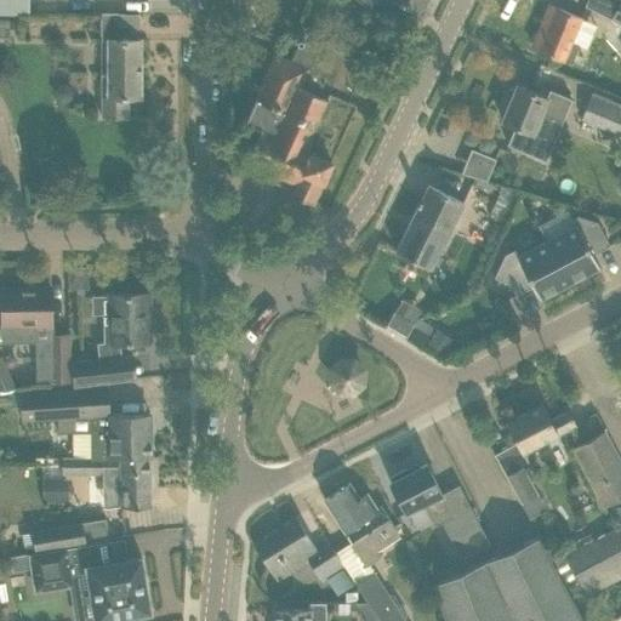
[(0,0),(0,12),(28,12),(28,0),(0,0)]
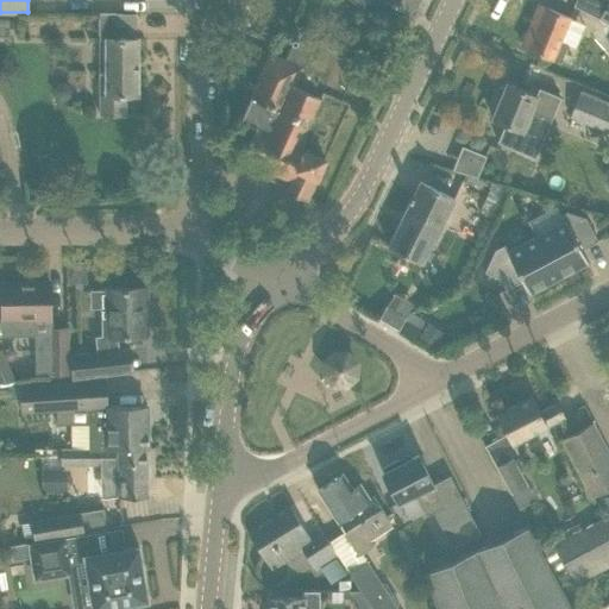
[(231,25),(248,25),(248,0),(231,0),(231,25)]
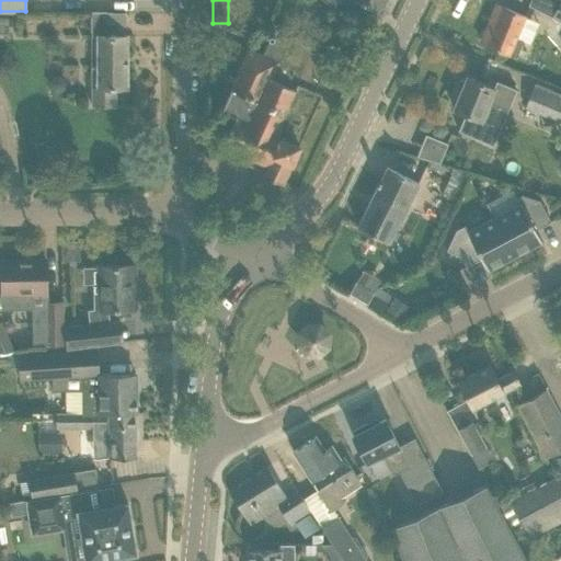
[(321,0),(352,21),(363,4),(379,12),(385,0),(321,0)]
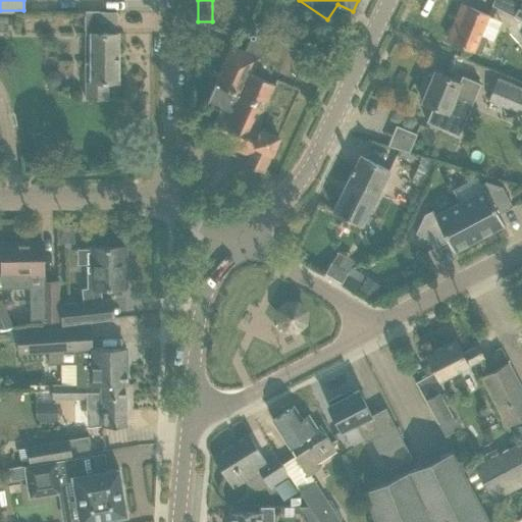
[(447,39),(466,46),(479,52),(489,27),(483,23),(487,14),(461,3),(447,39)]
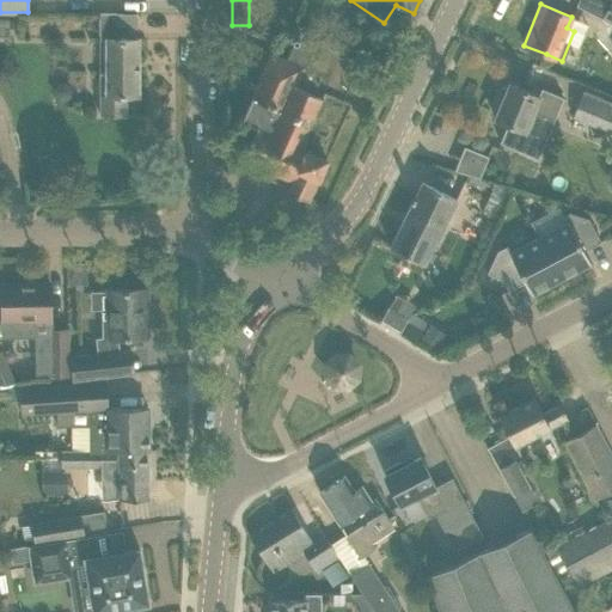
[(98,40),(104,40),(104,74),(98,74),(98,91),(99,115),(101,115),(101,112),(122,112),(122,96),(139,96),(138,38),(129,38),(129,30),(136,30),(136,13),(98,13),(98,40)]
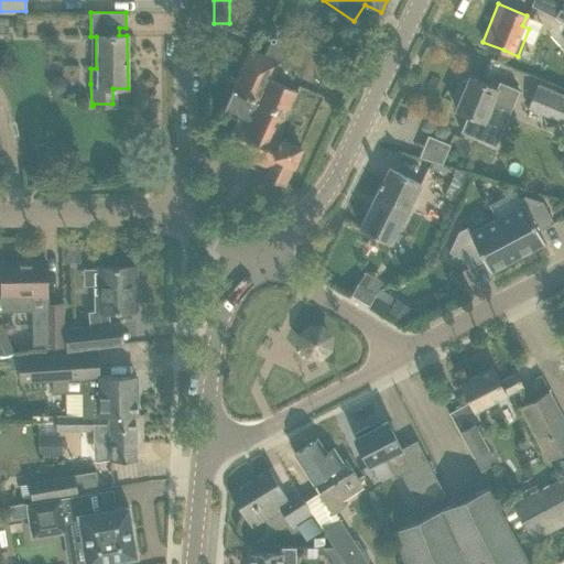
[(563,22),(545,12),(538,28),(559,38),(563,26),(563,22)]
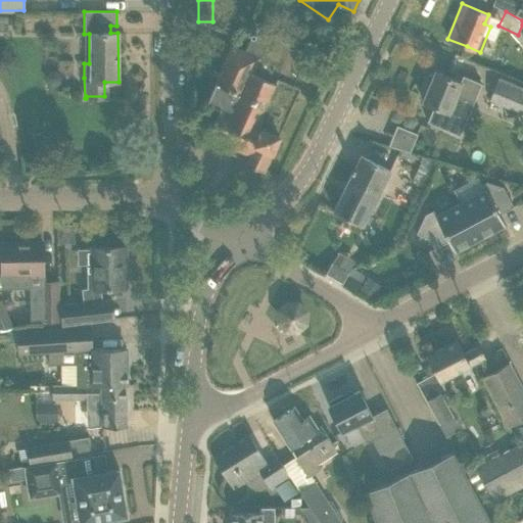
[(249,153),(245,162),(262,170),(299,87),(292,84),(307,52),(255,29),(255,28),(255,27),(255,26),(254,25),(253,25),(252,24),(251,24),(250,25),(249,26),(248,27),(248,28),(248,29),(249,30),(250,31),(251,35),(243,51),(231,46),(205,103),(219,109),(207,135),(249,153)]
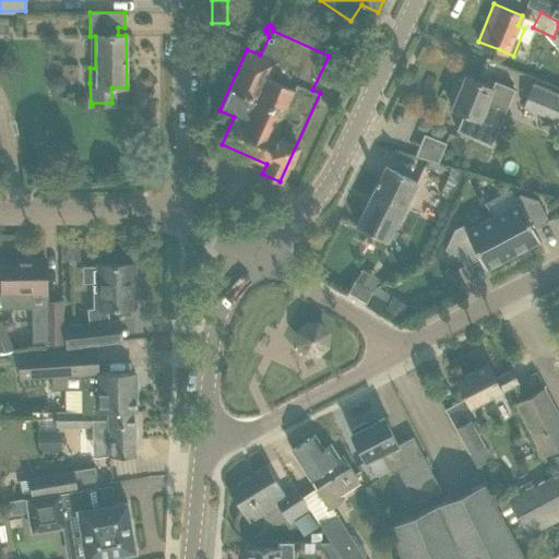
[(463,113),(455,130),(472,137),(479,119),(498,127),(513,88),(494,81),(491,86),(464,75),(462,80),(458,81),(454,88),(458,92),(451,108),(463,113)]
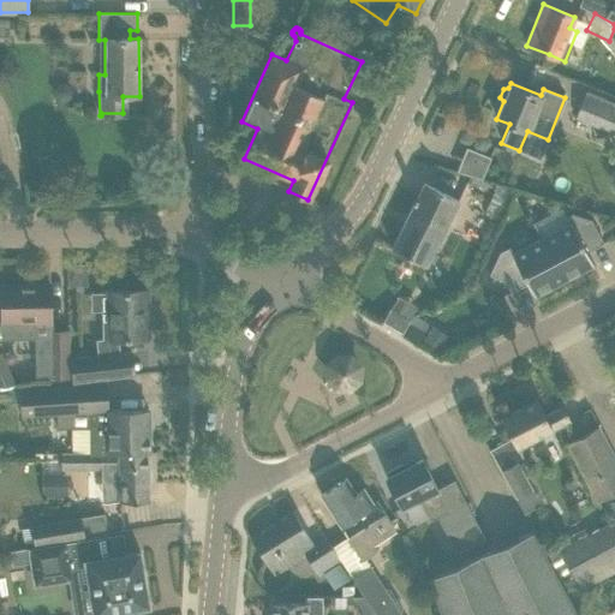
[(574,117),(614,133),(614,131),(614,107),(584,94),(574,117)]
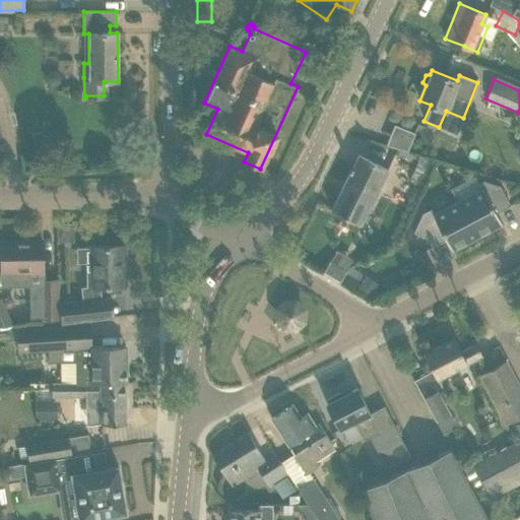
[(407,150),(414,131),(393,123),(386,142),(407,150)]
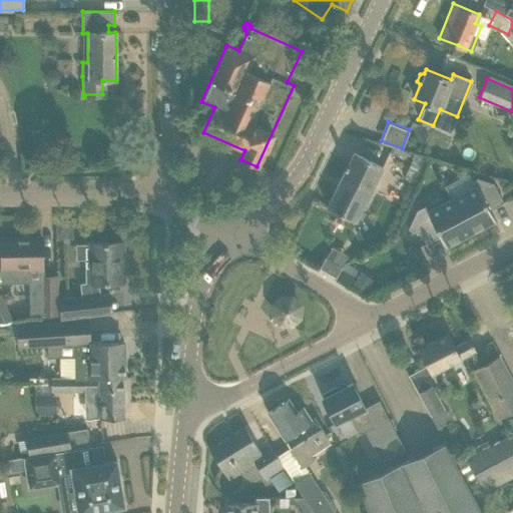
[(327,206),(356,220),(382,167),(354,152),(348,164),(346,163),(344,167),(345,168),(327,206)]
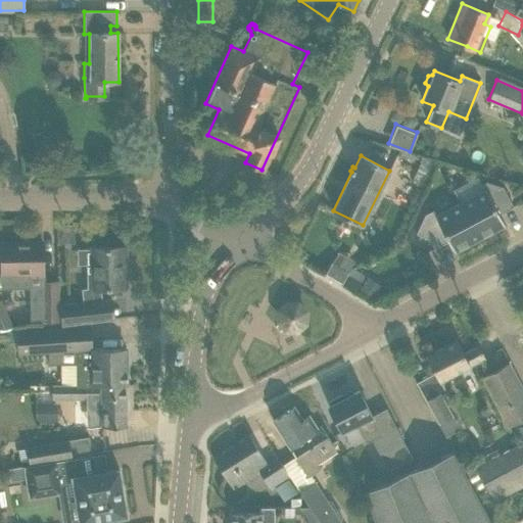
[(498,215),(513,206),(503,187),(486,182),(481,184),(483,190),(460,202),(479,238),(504,225),(498,215)]
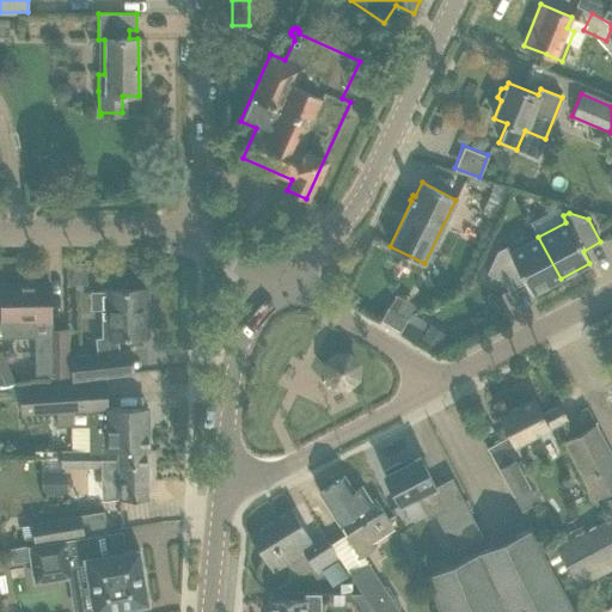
[(561,279),(538,237),(510,252),(507,245),(496,251),(487,273),(501,280),(507,291),(524,282),(531,295),(561,279)]
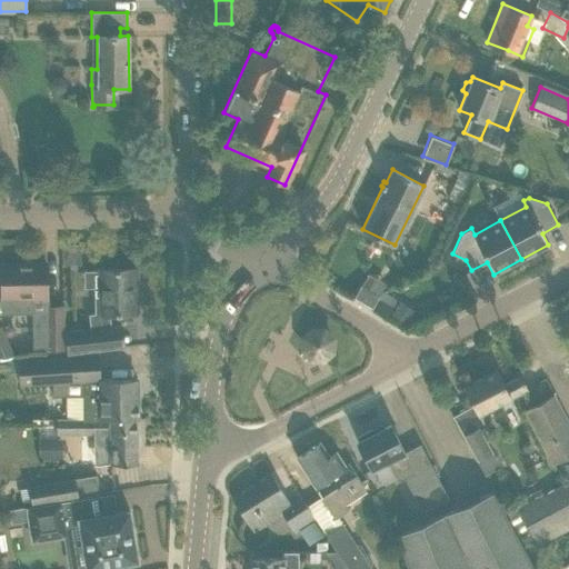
[(1,263),(1,297),(2,297),(2,311),(32,311),(32,302),(47,302),(46,263),(30,263),(30,266),(3,266),(3,263),(1,263)]
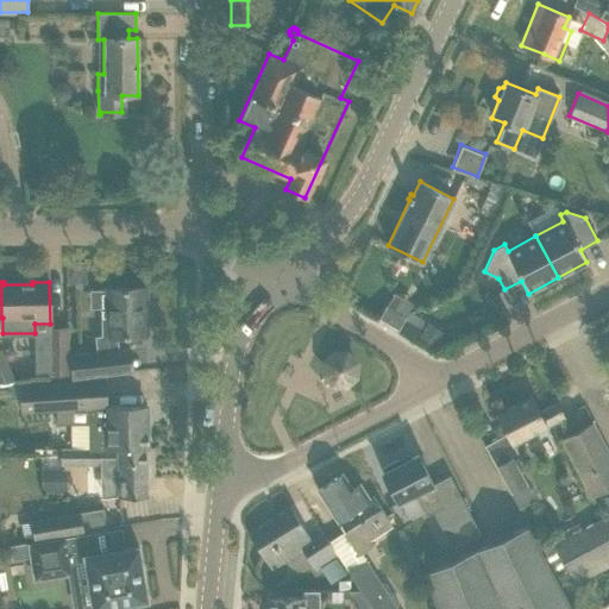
[(69,355),(71,378),(132,372),(129,349),(113,350),(112,336),(145,334),(145,332),(142,333),(140,309),(144,309),(144,288),(106,288),(107,319),(100,320),(100,336),(94,336),(95,352),(69,355)]
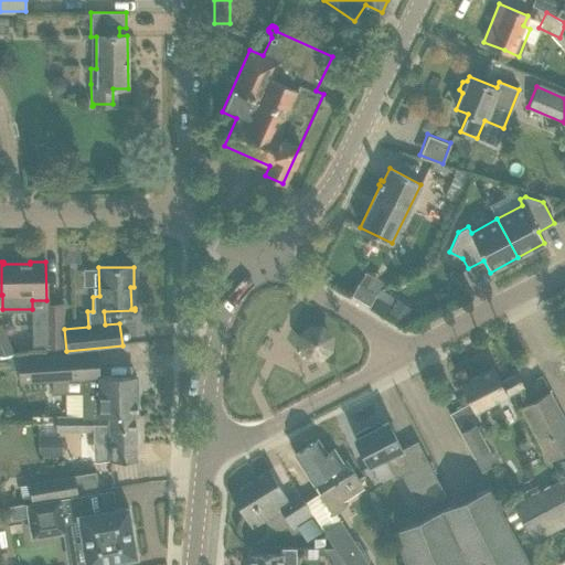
[(356,286),(350,297),(368,307),(369,308),(375,296),(356,286)]
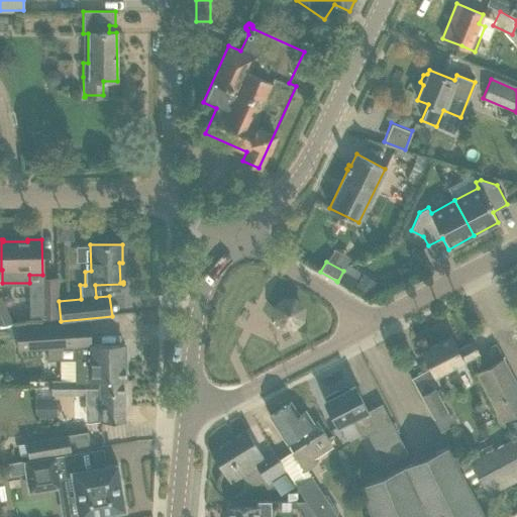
[(343,271),(337,282),(351,290),(360,273),(347,266),(346,265),(343,271)]
